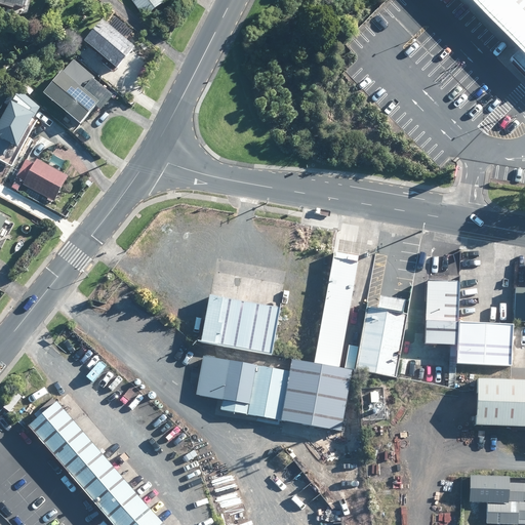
[(0,0),(0,7),(11,11),(13,7),(22,10),(25,0),(0,0)]
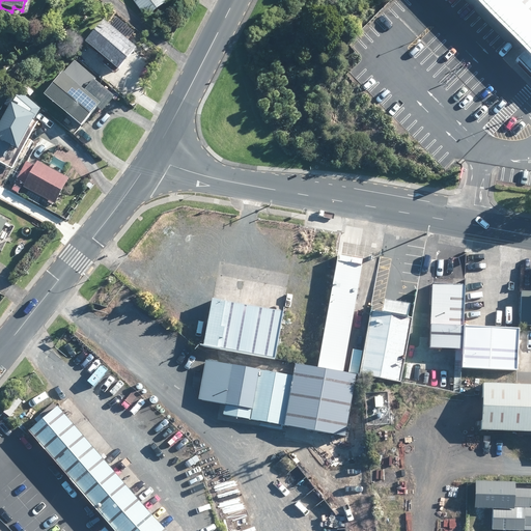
[(132,0),(144,18),(168,1),(166,0),(132,0)]
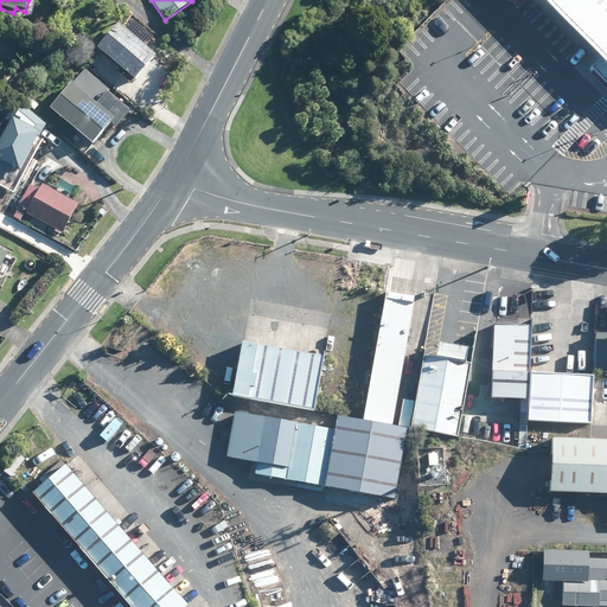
[(606,0),(548,0),(604,57),(593,69),(606,83),(606,0)]
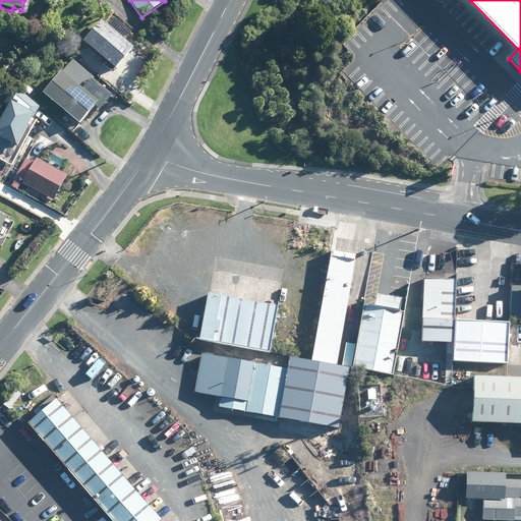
[(125,45),(116,37),(100,21),(82,42),(85,45),(113,69),(131,49),(125,45)]
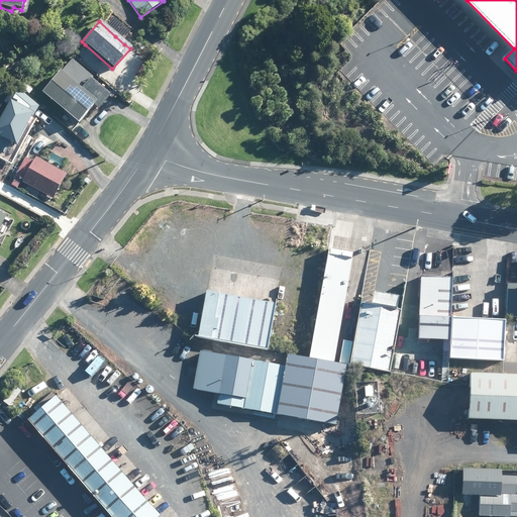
[(98,109),(108,97),(89,80),(91,78),(72,61),(61,74),(59,73),(41,92),(63,112),(77,123),(93,105),(98,109)]
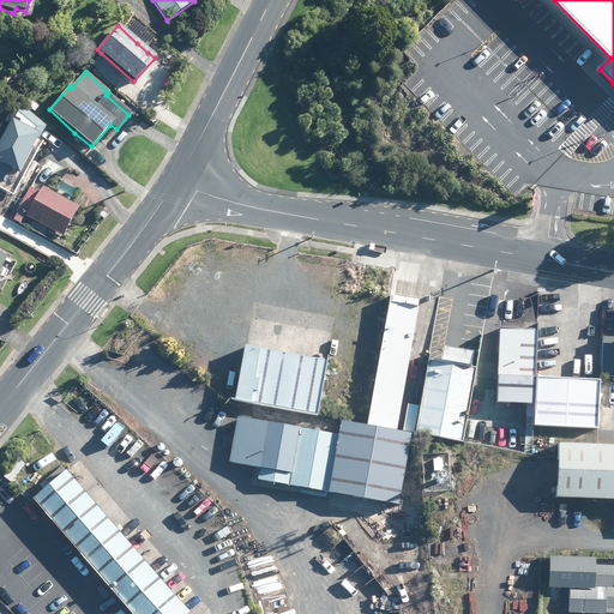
[(32,132),(37,122),(18,112),(0,144),(0,167),(20,178),(22,174),(42,137),(32,132)]
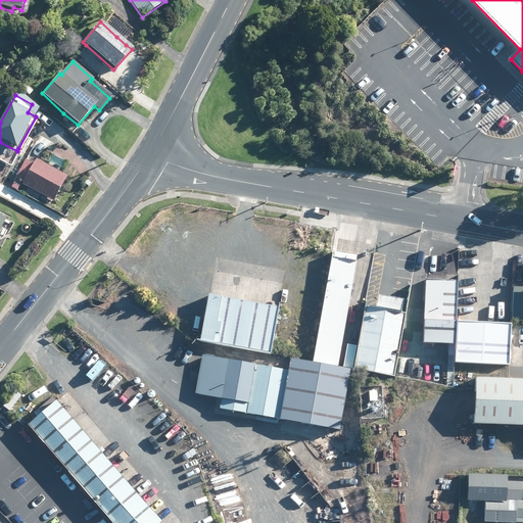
[(66,177),(38,160),(37,159),(34,163),(28,160),(27,159),(15,178),(25,182),(22,185),(47,199),(46,200),(50,202),(51,201),(52,201),(66,177)]
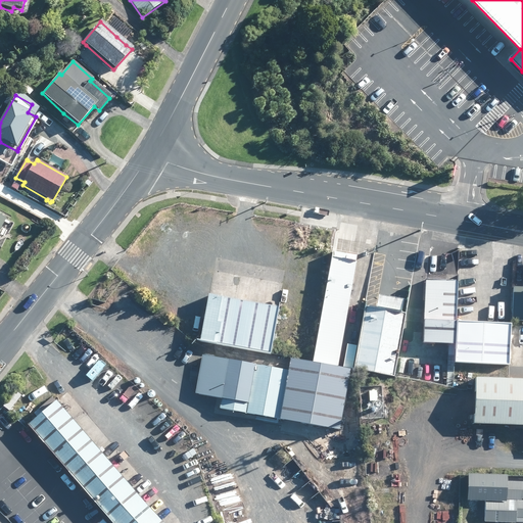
[(457,286),(457,281),(425,280),(423,322),(422,322),(422,344),(455,345),(454,365),(475,365),(508,366),(509,325),(456,324),(457,286)]
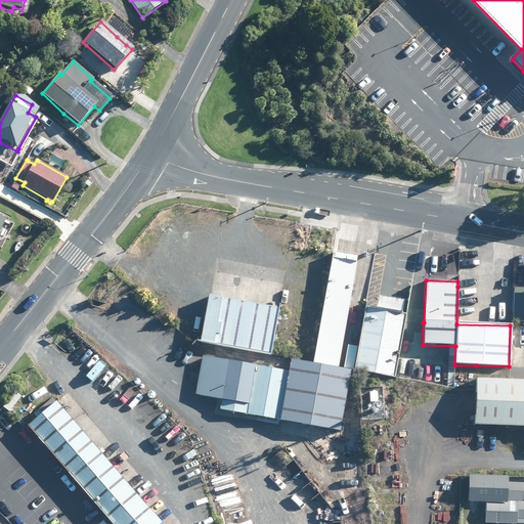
[(355,372),(395,378),(410,291),(382,286),(379,305),(365,303),(354,370),(355,372)]
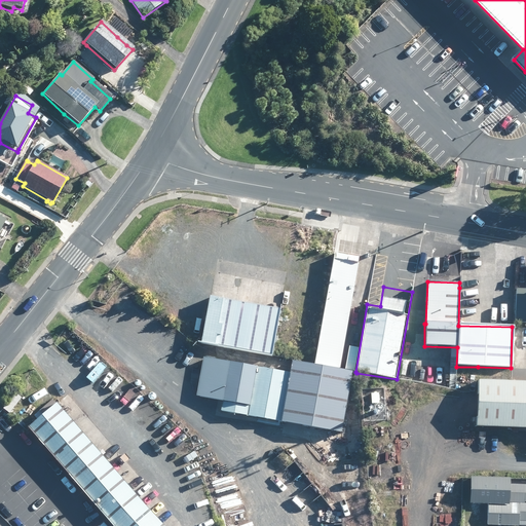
[(525,290),(517,290),(515,290),(514,323),(525,323),(525,290)]
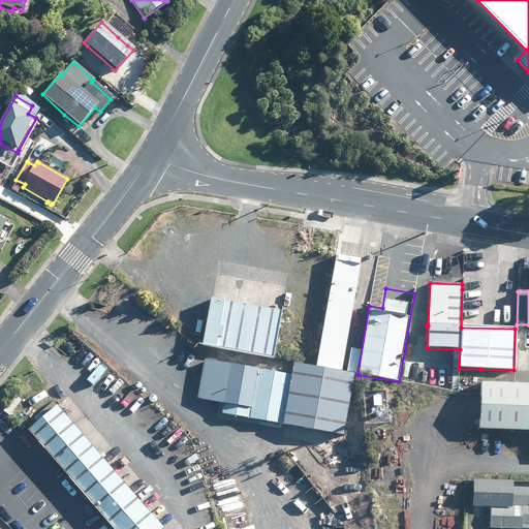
[(273,360),(281,313),(210,300),(201,346),(218,349),(273,360)]
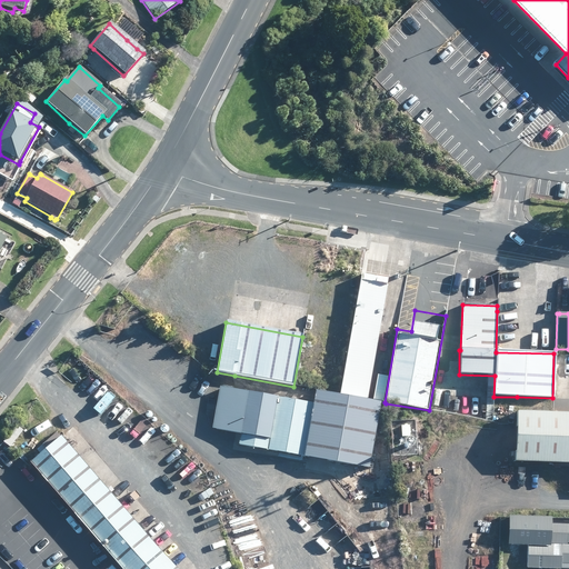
[(568,355),(556,355),(555,365),(568,365),(568,355)]
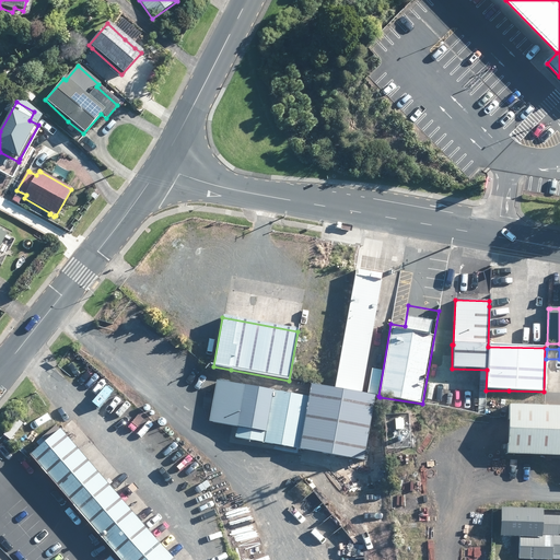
[(287,394),(283,393),(217,381),(216,385),(210,413),(209,422),(232,427),(236,428),(235,438),(299,450),(299,451),(363,463),(375,398),(335,391),(310,386),(307,397),(287,394)]
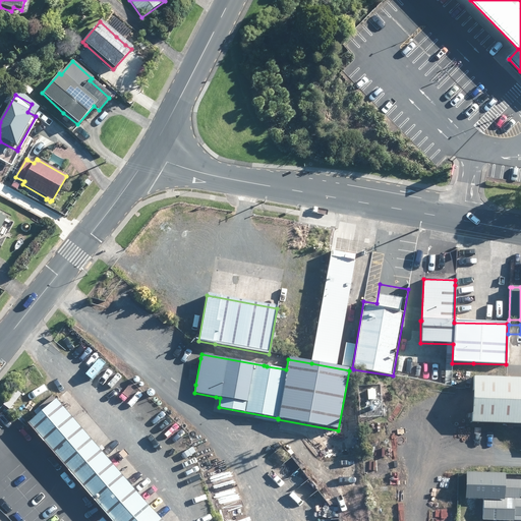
[(520,378),(473,377),(471,422),(520,424),(520,378)]
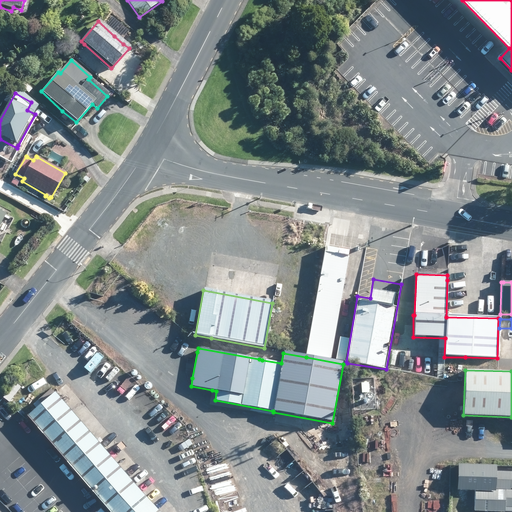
[(360,381),(361,394),(368,393),(368,381),(360,381)]
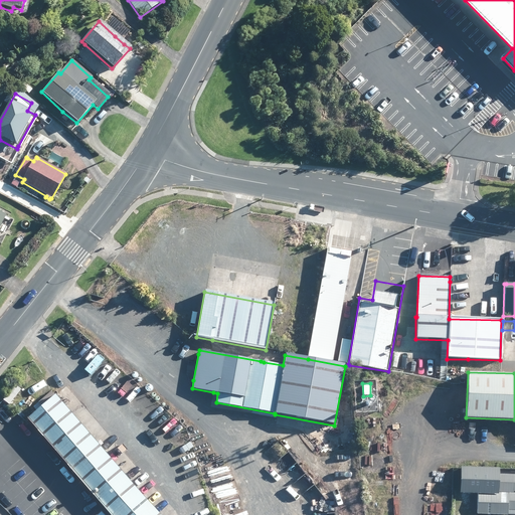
[(26,420),(110,514),(160,514),(54,396),(26,420)]
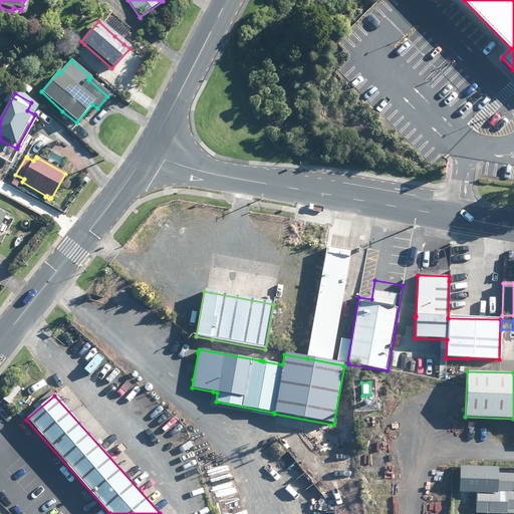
[(513,474),(497,475),(497,467),(459,467),(459,489),(459,493),(469,493),(476,493),(476,513),(513,513),(513,474)]
